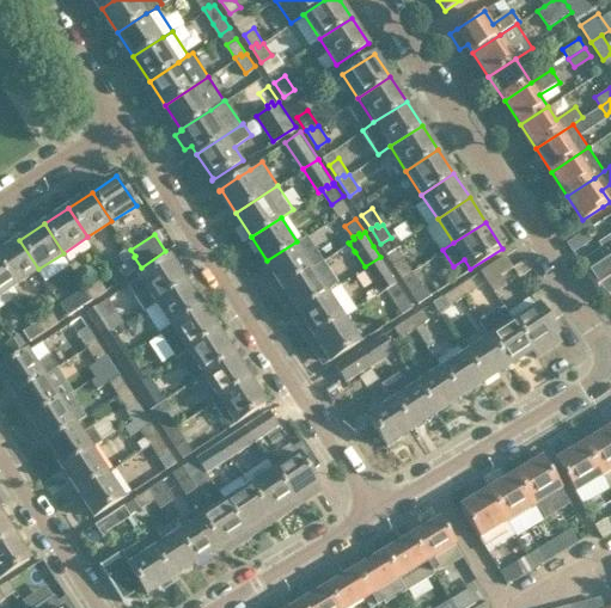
[(273,270),(267,274),(276,289),(282,286),(312,265),(324,258),(307,234),(304,237),(297,241),(267,260),(273,270)]
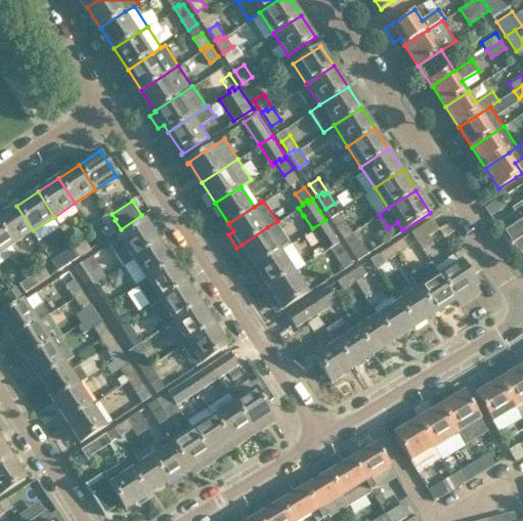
[(0,224),(12,244),(33,230),(16,206),(0,216),(0,224)]
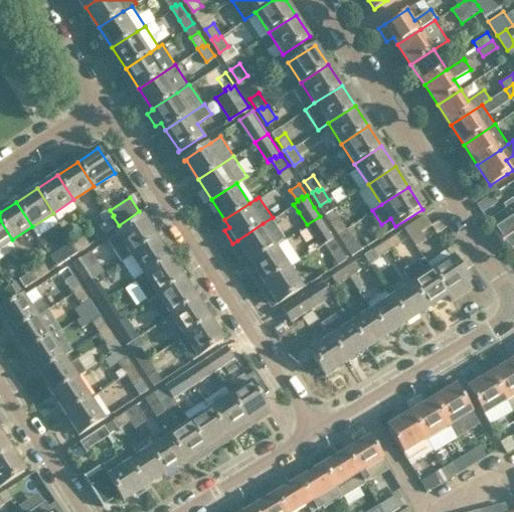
[(508,207),(489,219),(511,254),(513,253),(513,210),(511,211),(508,207)]
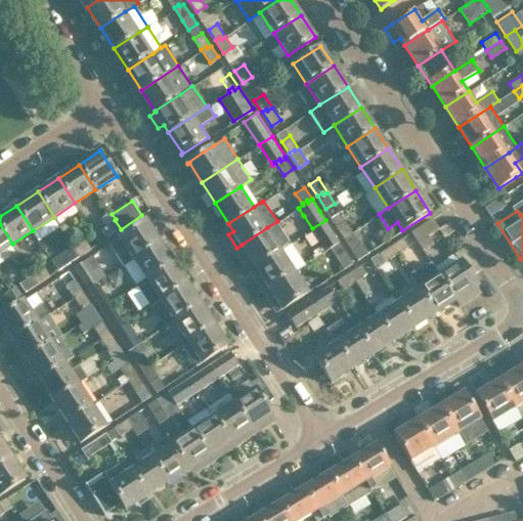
[(411,231),(419,242),(424,250),(434,243),(429,234),(440,227),(434,217),(411,231)]
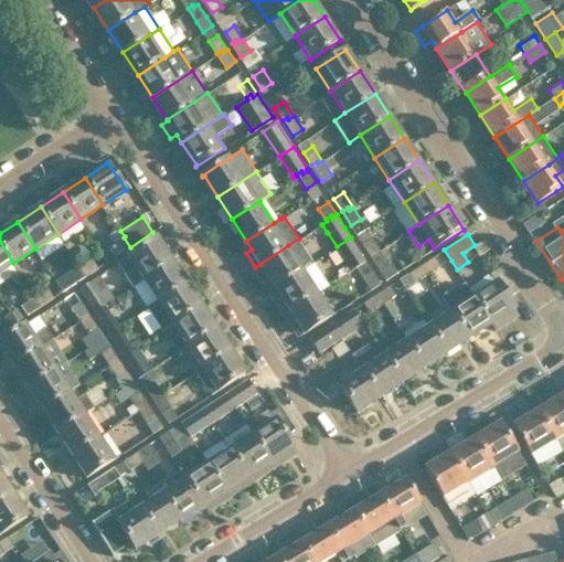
[(372,235),(362,242),(370,254),(375,251),(376,253),(381,251),(372,235)]
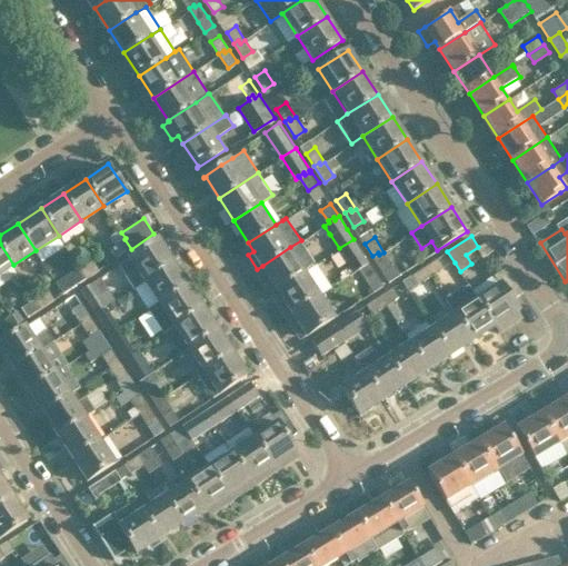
[(118,257),(131,249),(125,239),(111,248),(118,257)]
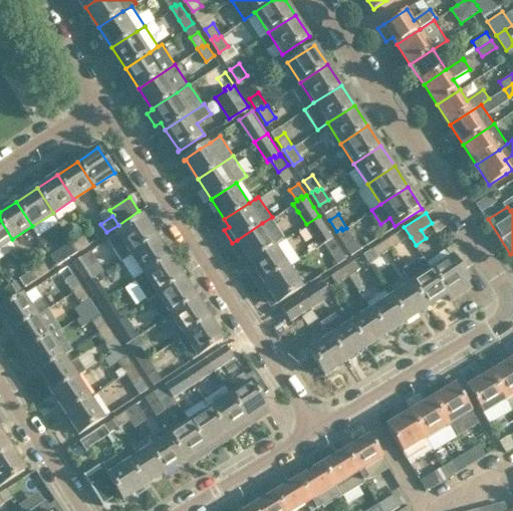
[(121,259),(130,253),(156,236),(143,216),(107,239),(121,259)]
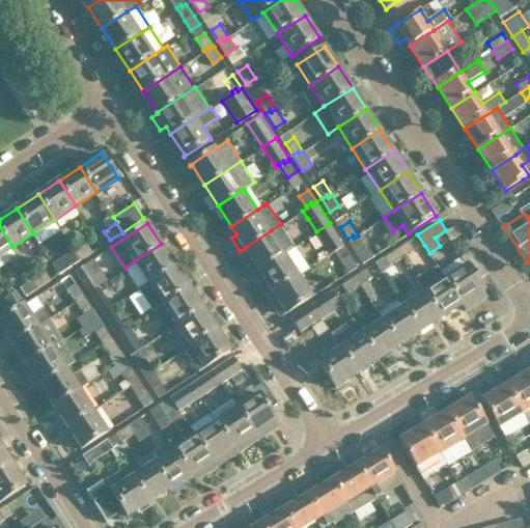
[(330,223),(316,231),(326,247),(323,249),(327,255),(330,252),(335,249),(336,249),(335,247),(338,245),(339,247),(343,244),(330,223)]
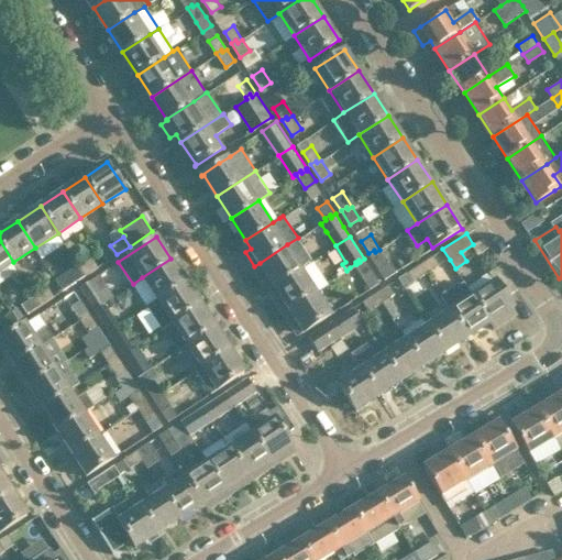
[(484,237),(476,242),(483,251),(491,246),(484,237)]
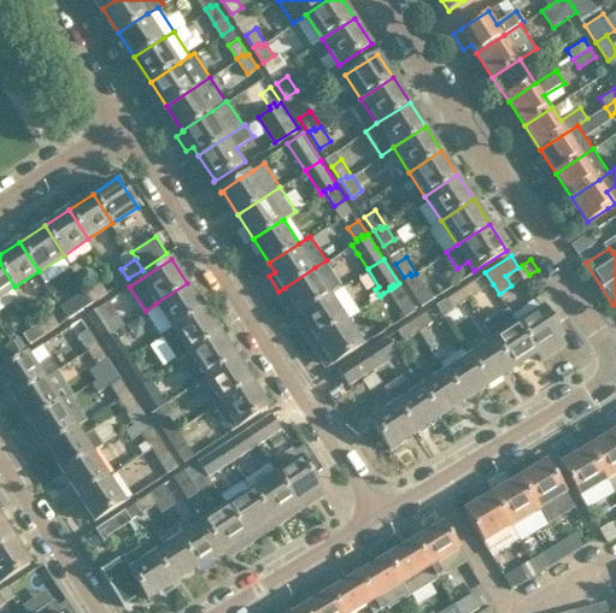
[(286,288),(279,293),(289,310),(297,305),(301,312),(300,313),(342,286),(327,260),(315,267),(285,288),(286,288)]
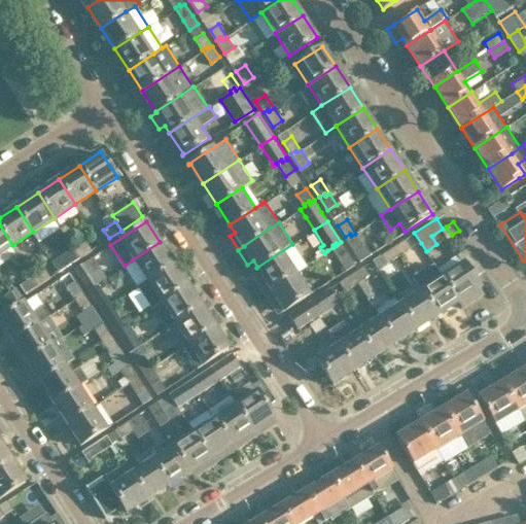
[(0,225),(0,253),(12,245),(0,225)]
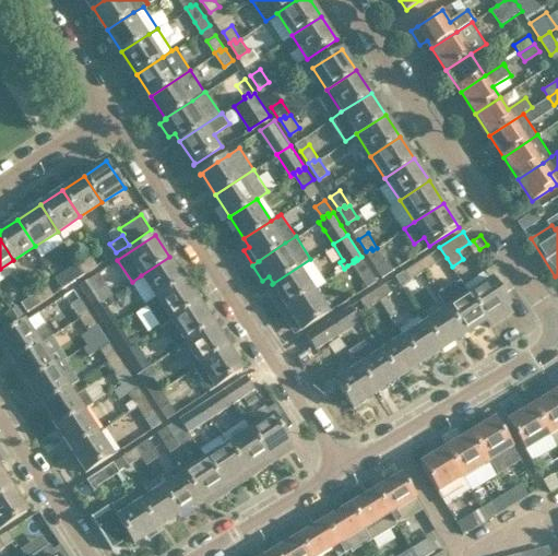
[(386,260),(377,248),(372,250),(371,248),(366,251),(382,276),(395,269),(389,259),(386,260)]
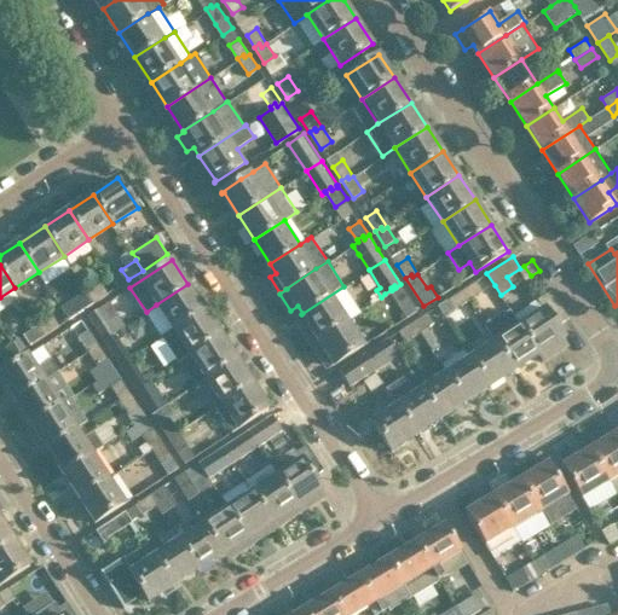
[(477,279),(463,289),(467,294),(465,295),(467,300),(483,289),(477,279)]
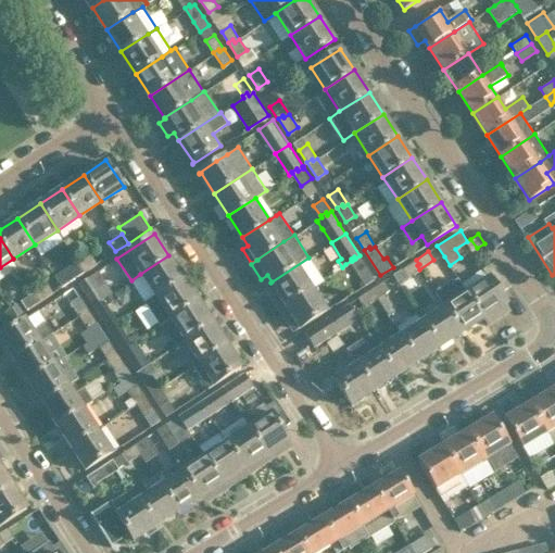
[(91,253),(78,262),(79,262),(83,266),(80,267),(84,272),(98,262),(91,253)]
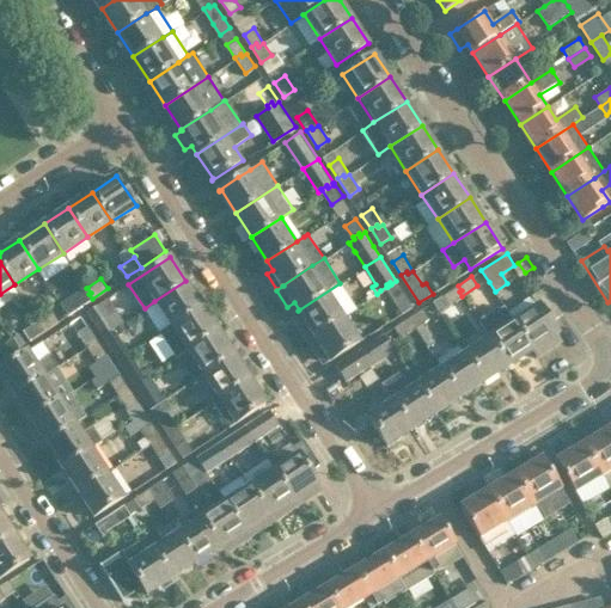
[(185,281),(154,301),(145,308),(160,332),(171,326),(202,305),(185,281)]
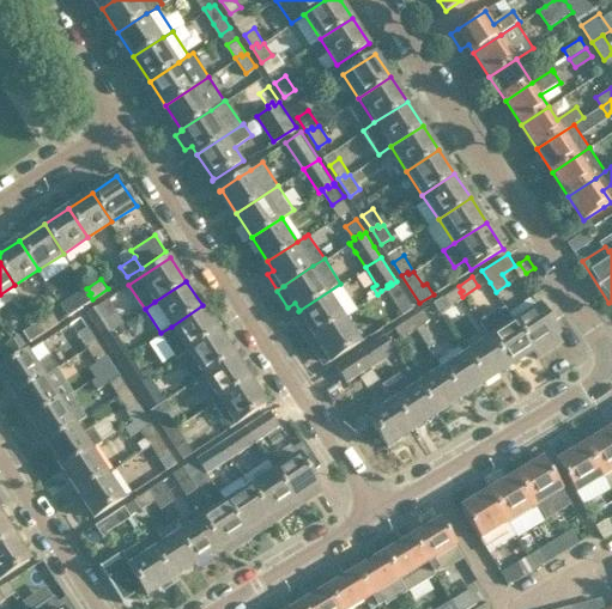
[(391,282),(387,285),(388,287),(404,312),(413,306),(397,281),(392,285),(391,282)]
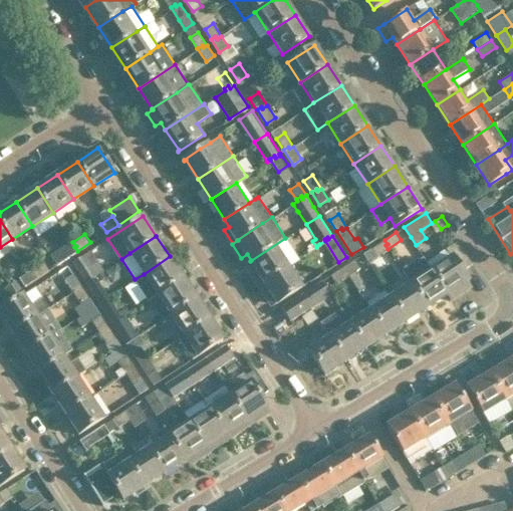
[(289,264),(298,258),(285,238),(250,261),(251,263),(252,262),(256,268),(250,272),(258,284),(289,264)]
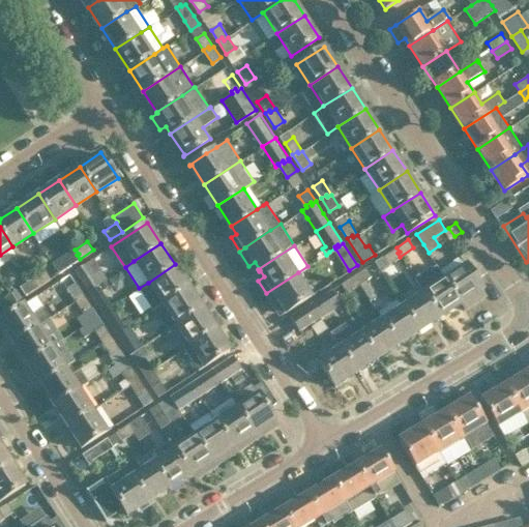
[(394,260),(400,257),(398,253),(400,252),(397,247),(383,256),(388,264),(394,260)]
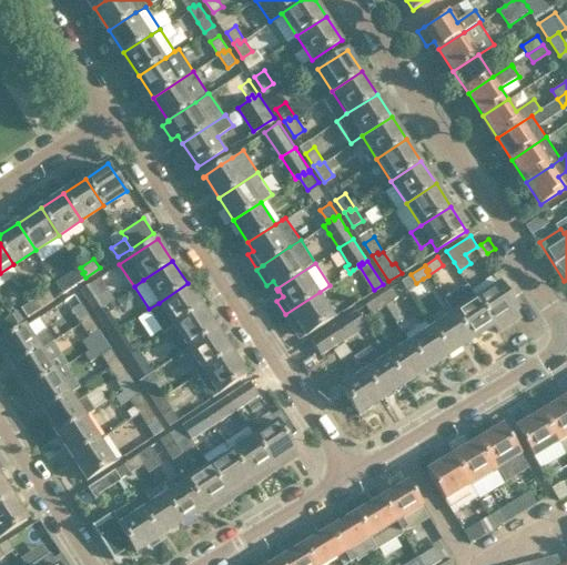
[(79,266),(57,281),(64,292),(72,286),(85,278),(82,273),(84,272),(81,268),(80,268),(79,266)]
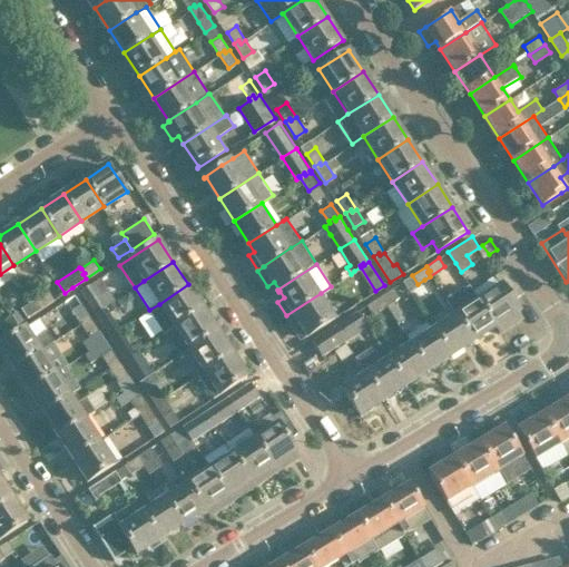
[(501,284),(479,299),(501,332),(514,322),(510,315),(519,311),(519,312),(520,311),(513,300),(525,292),(508,267),(496,275),(501,284)]
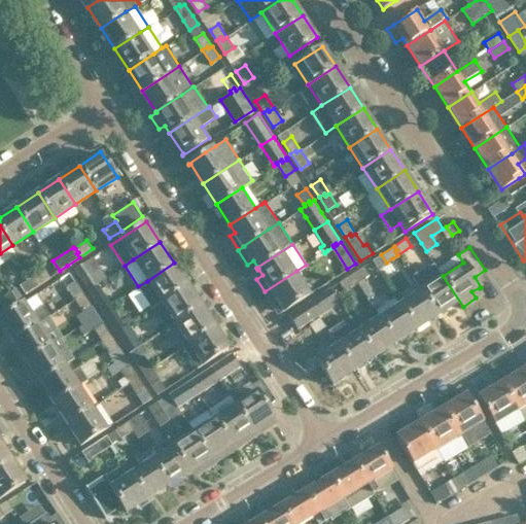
[(381,254),(374,259),(379,268),(381,266),(386,263),(381,254)]
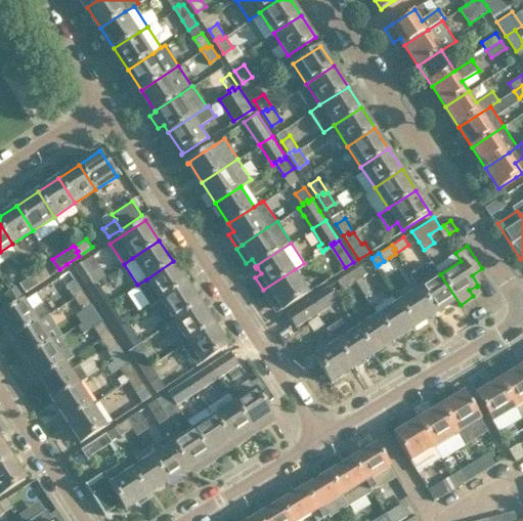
[(81,275),(88,286),(92,283),(93,286),(98,283),(84,260),(75,266),(81,275)]
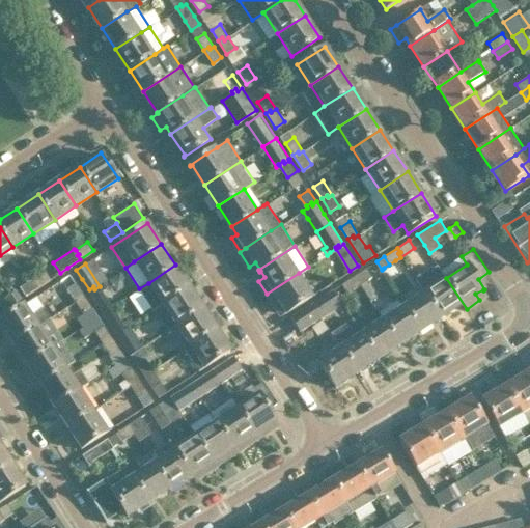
[(175,265),(148,283),(139,288),(152,309),(154,308),(162,303),(189,285),(175,265)]
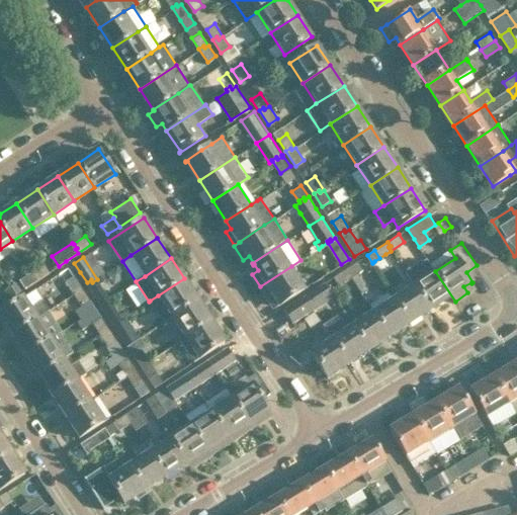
[(415,284),(430,309),(450,295),(454,302),(455,302),(435,271),(427,258),(407,272),(408,274),(415,284)]
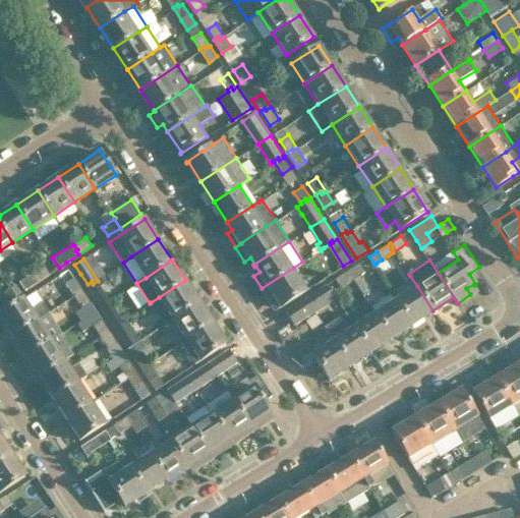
[(359,263),(349,270),(352,274),(350,276),(352,279),(353,278),(363,294),(370,290),(359,274),(364,271),(359,263)]
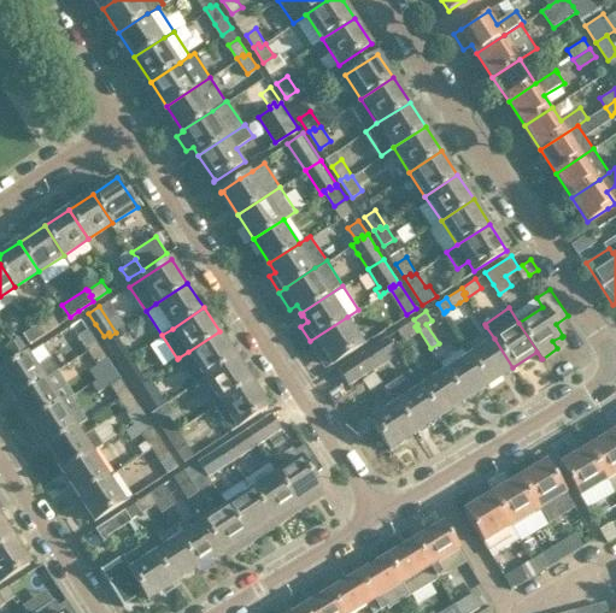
[(53,313),(40,322),(44,326),(40,329),(44,334),(59,323),(53,313)]
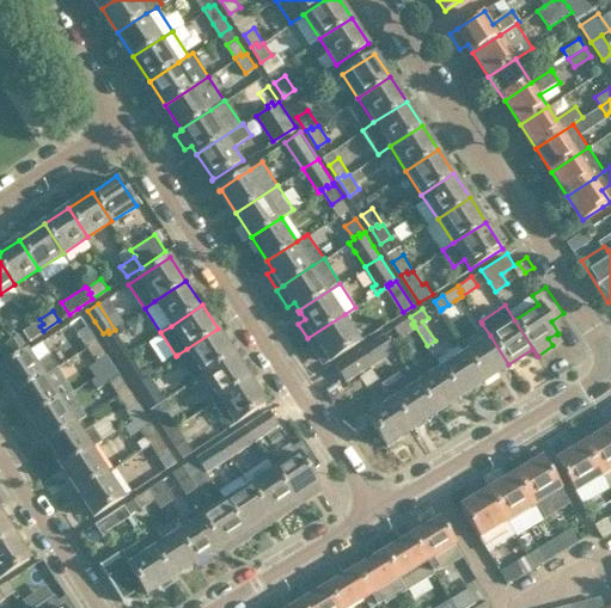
[(361,341),(344,314),(307,338),(309,339),(316,336),(331,358),(330,360),(361,341)]
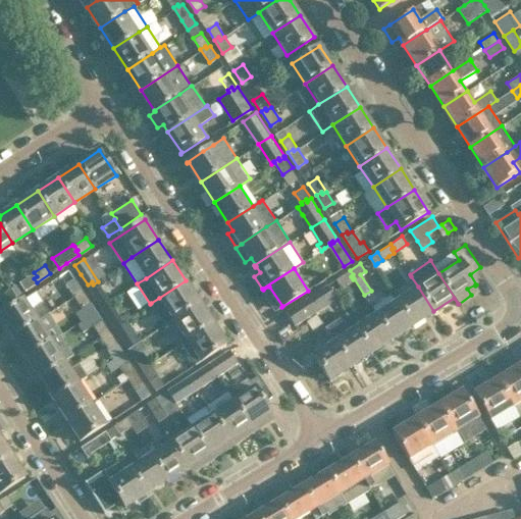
[(341,288),(353,279),(351,276),(353,274),(350,270),(349,271),(335,279),(341,288)]
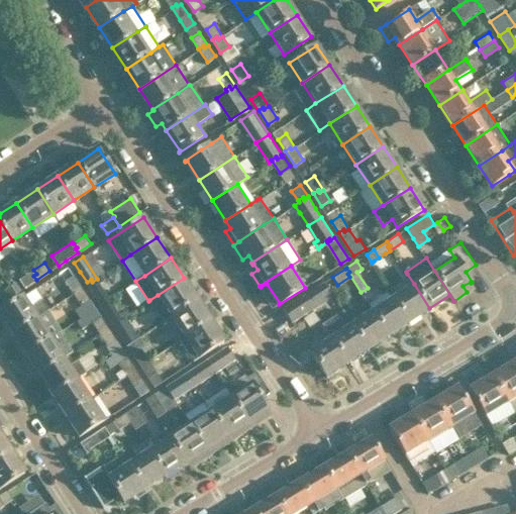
[(20,279),(25,287),(36,280),(33,276),(36,274),(33,270),(20,279)]
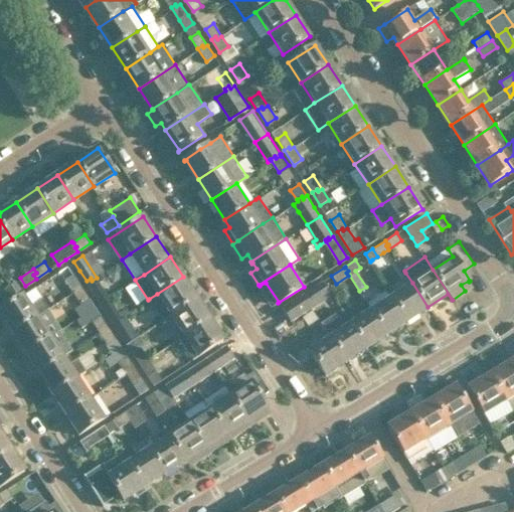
[(73,274),(65,280),(73,293),(73,292),(72,291),(77,289),(78,290),(82,288),(73,274)]
